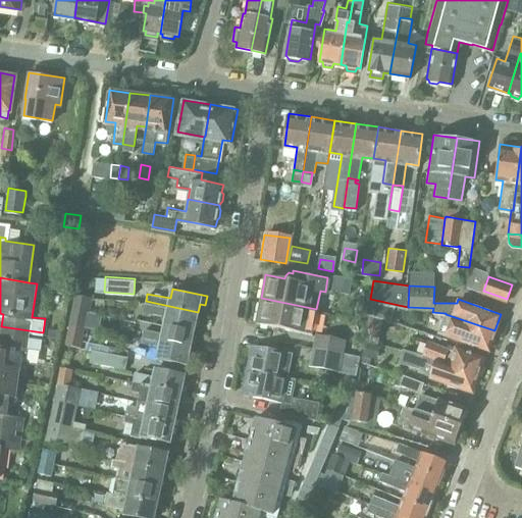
[(75,294),(72,307),(88,310),(91,297),(75,294)]
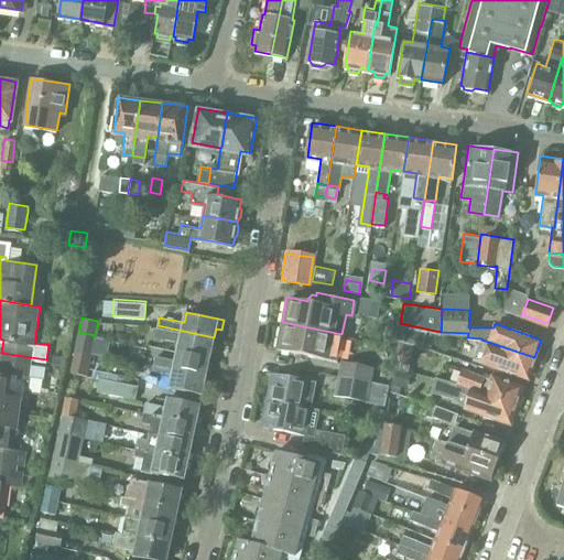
[(337,358),(342,334),(282,322),(277,347),(337,358)]
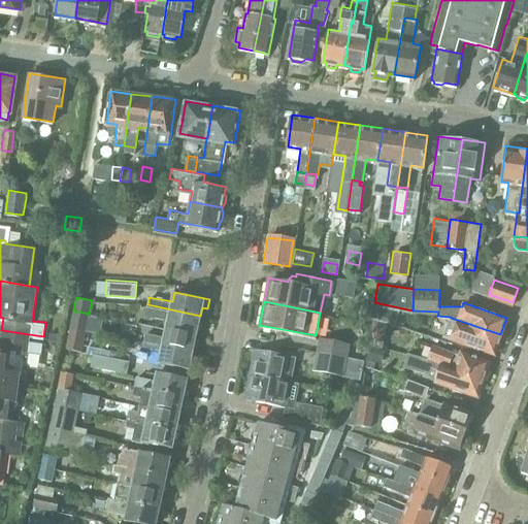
[(413,310),(374,302),(372,317),(387,321),(394,323),(399,308),(413,310)]
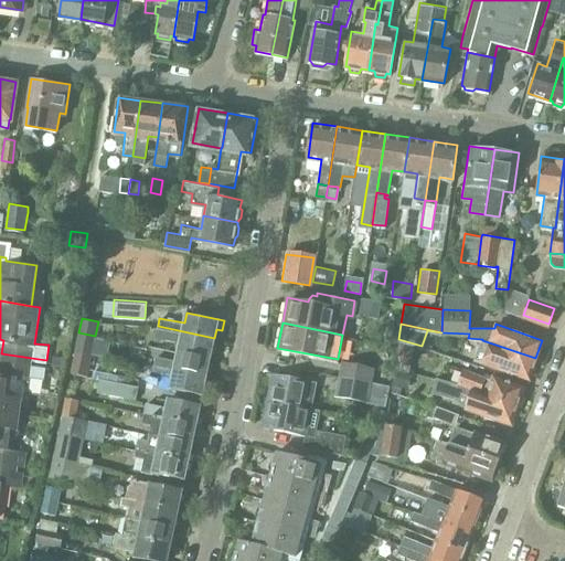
[(214,338),(158,326),(156,335),(180,340),(178,349),(210,356),(214,338)]
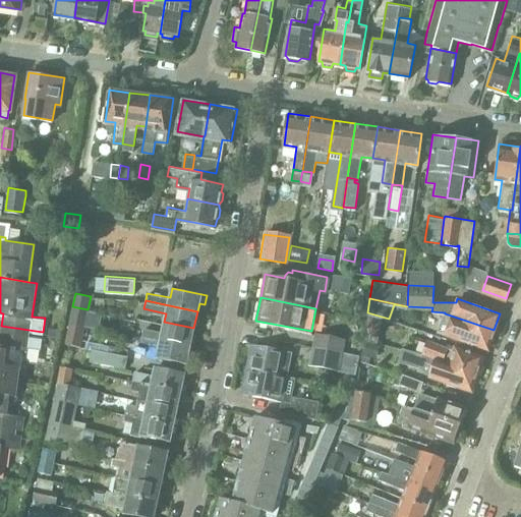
[(72,306),(69,321),(84,324),(88,309),(72,306)]
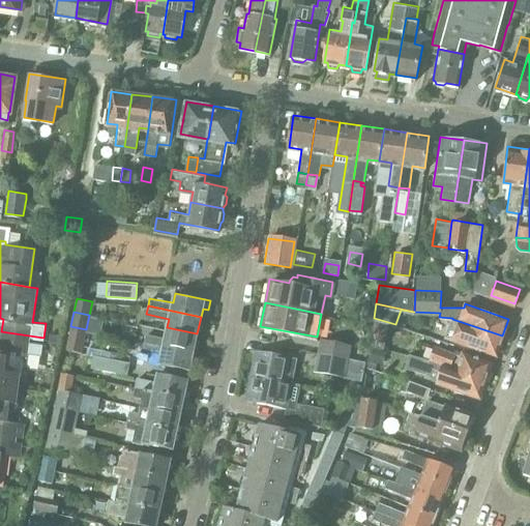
[(388,322),(374,318),(370,344),(383,347),(388,322)]
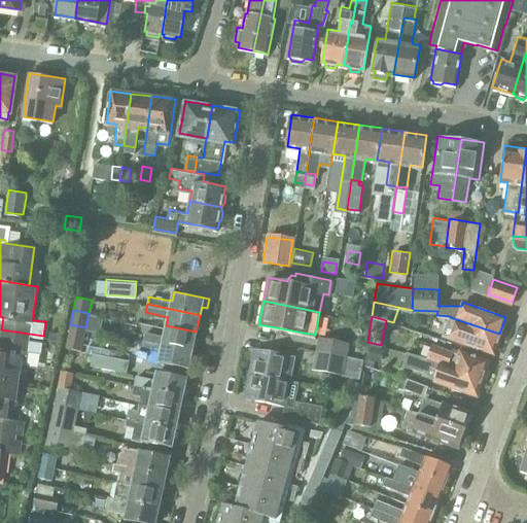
[(493,351),(499,334),(450,317),(444,333),(493,351)]
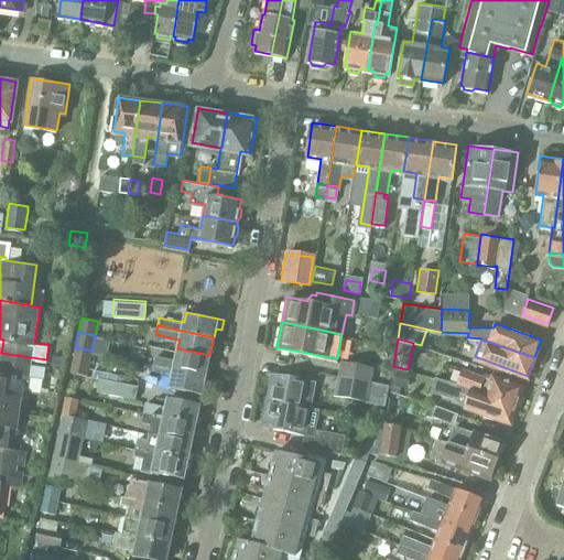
[(75,347),(69,370),(86,374),(91,351),(75,347)]
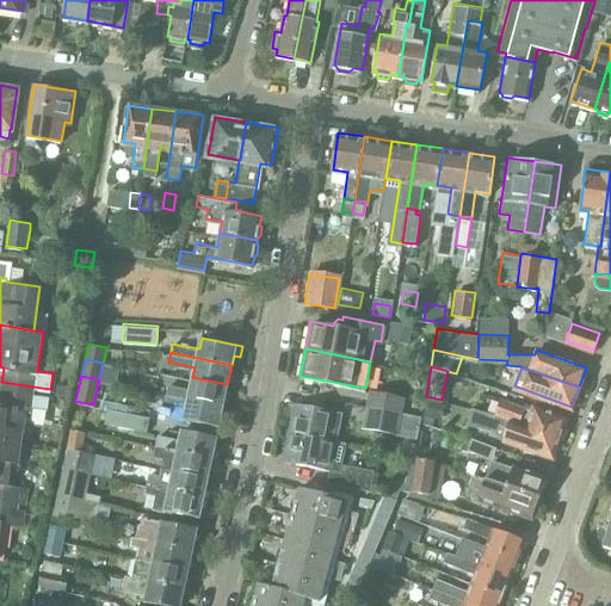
[(227,384),(192,377),(190,388),(168,383),(166,394),(223,404),(227,384)]
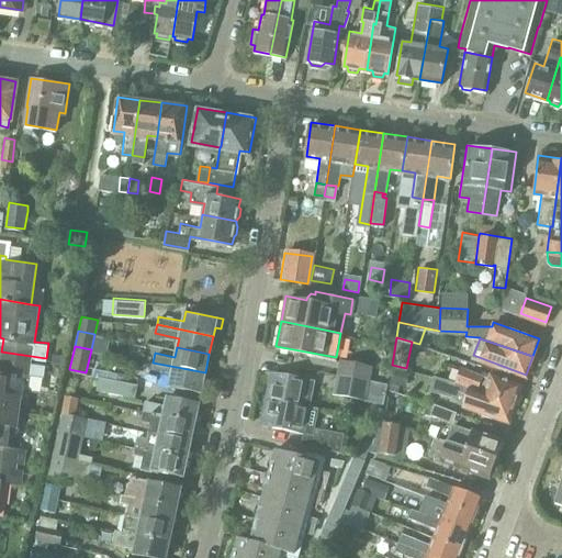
[(0,408),(20,411),(22,395),(25,376),(30,377),(30,372),(44,375),(45,364),(31,361),(1,357),(0,361),(0,408)]
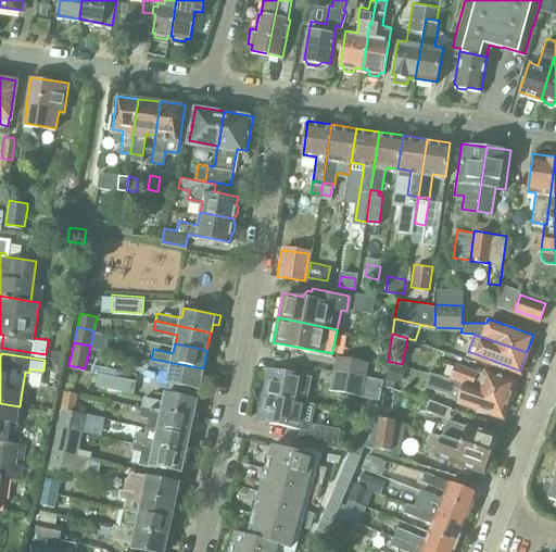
[(336,354),(333,366),(366,373),(368,361),(336,354)]
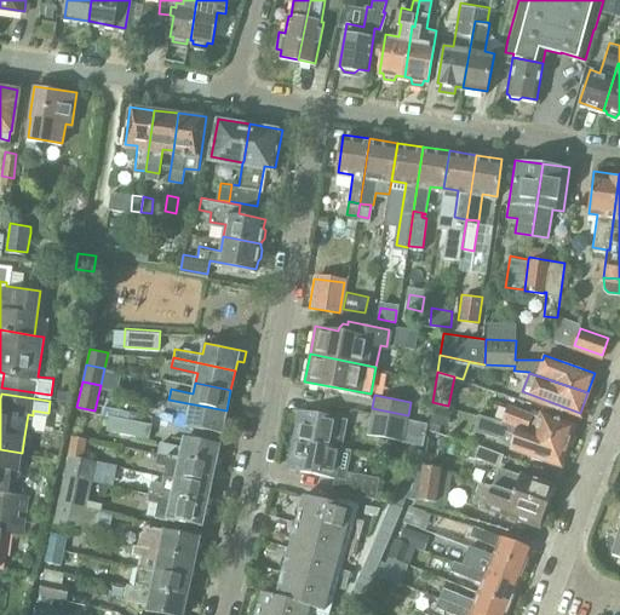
[(227,411),(168,400),(166,409),(177,412),(174,421),(222,431),(227,411)]
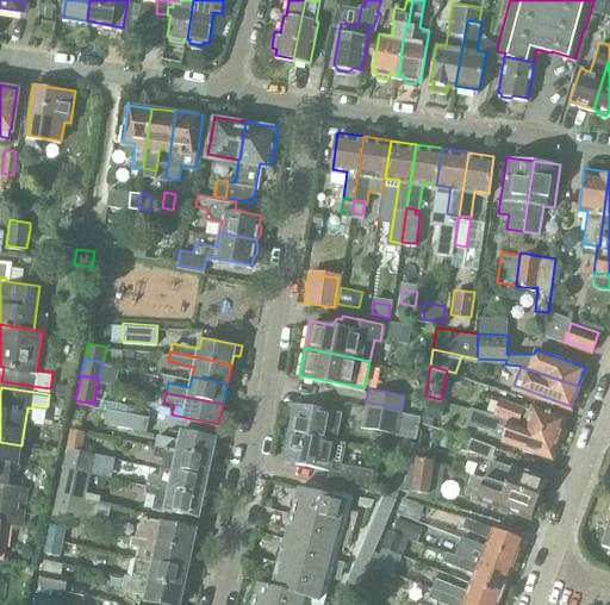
[(495,412),(558,436),(565,417),(531,405),(530,411),(522,409),(522,406),(499,399),(495,412)]
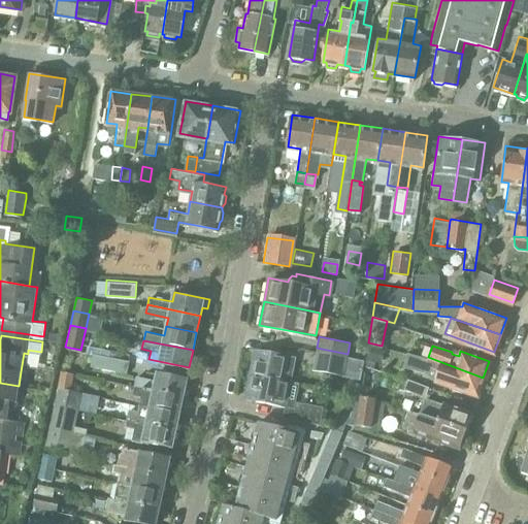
[(348,354),(317,348),(312,368),(343,374),(360,378),(363,358),(348,355),(348,354)]
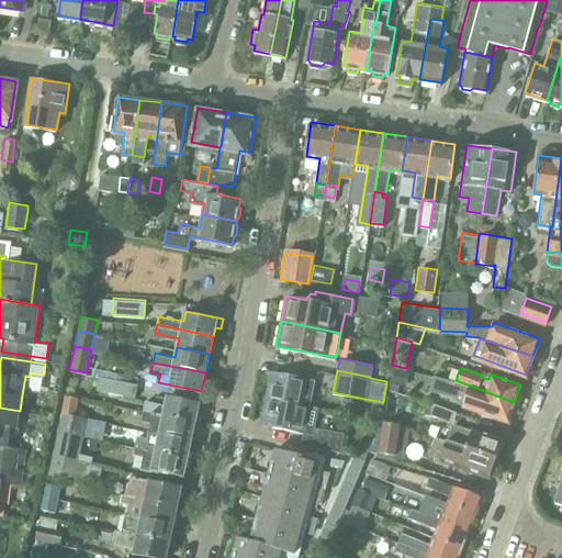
[(271,371),(266,398),(308,405),(313,380),(271,371)]
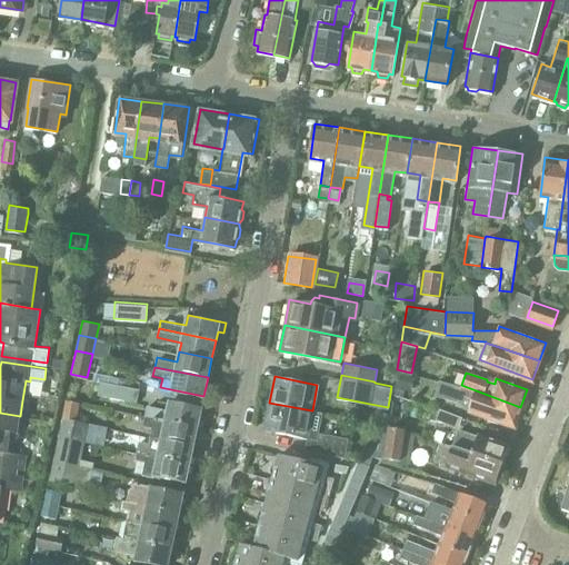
[(99,379),(97,394),(136,402),(139,387),(99,379)]
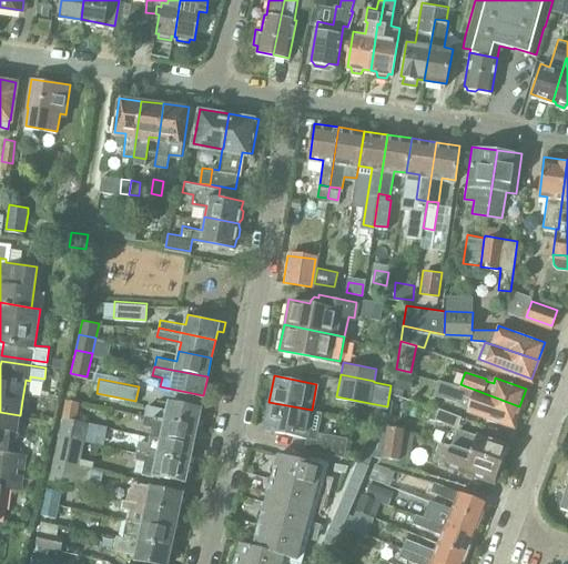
[(457,400),(467,409),(486,415),(486,418),(496,421),(497,419),(514,424),(519,406),(460,384),(438,379),(434,394),(457,400)]
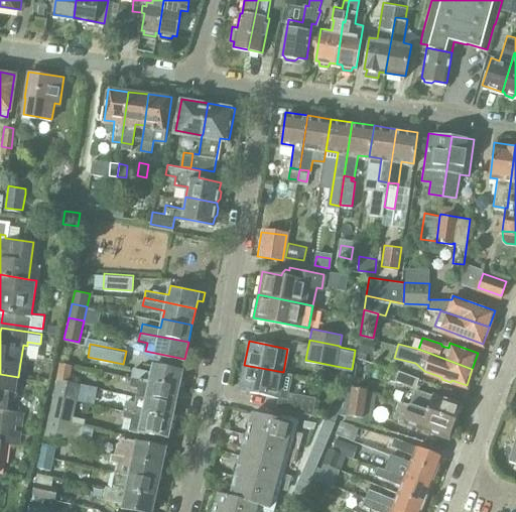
[(59,361),(56,377),(69,380),(72,363),(59,361)]
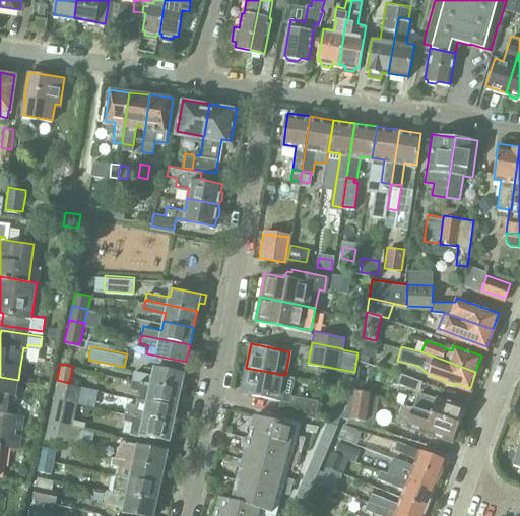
[(133,378),(181,388),(184,371),(154,365),(152,374),(143,372),(144,371),(135,369),(133,378)]
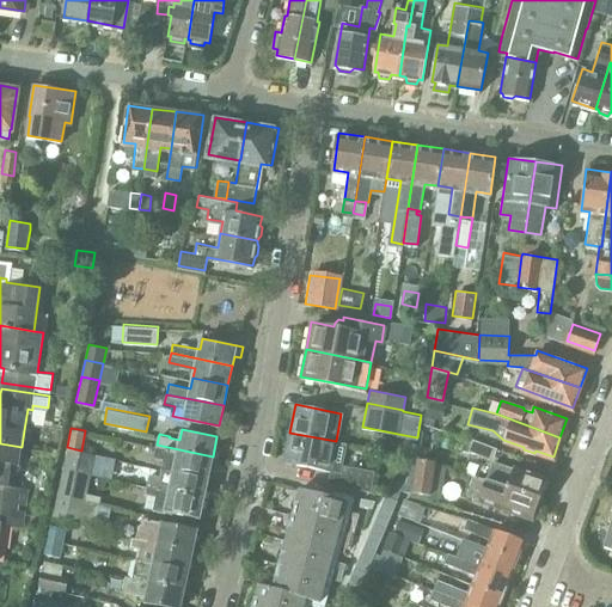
[(346,443),(336,441),(289,433),(285,460),(331,470),(340,471),(341,464),(346,443)]
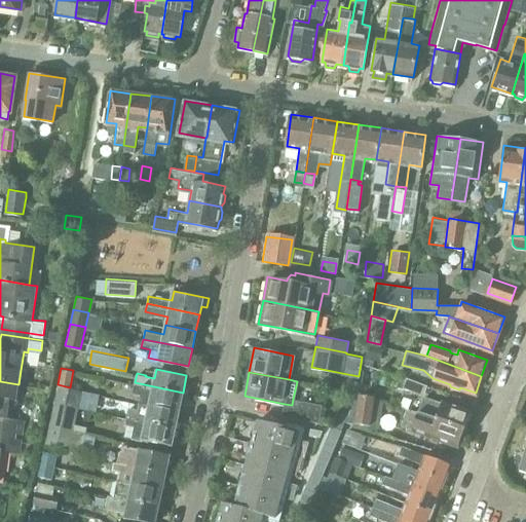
[(406,377),(402,387),(423,395),(426,384),(406,377)]
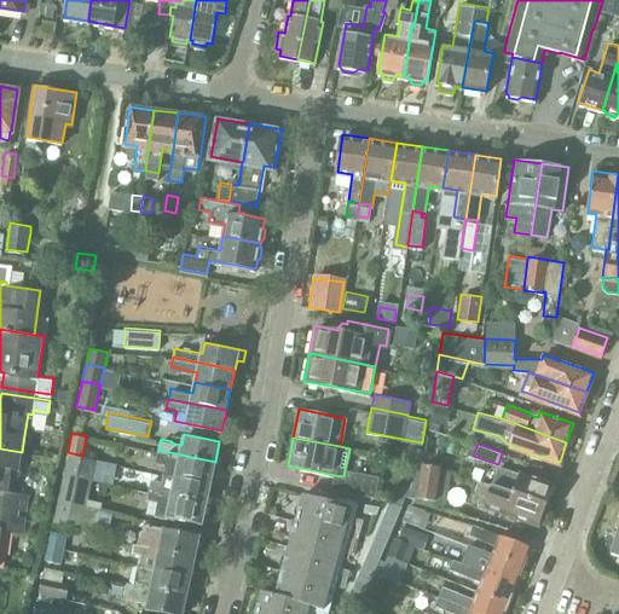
[(22,452),(0,449),(0,504),(27,509),(29,492),(9,490),(11,468),(19,469),(22,452)]
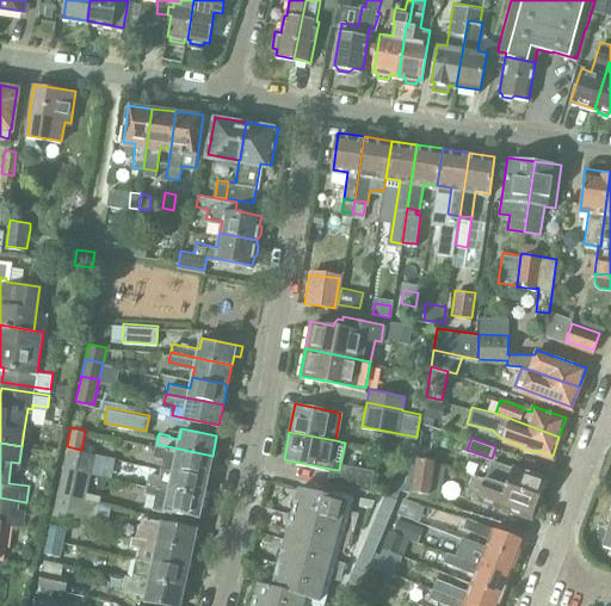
[(213,456),(156,444),(154,455),(164,456),(161,467),(208,476),(213,456)]
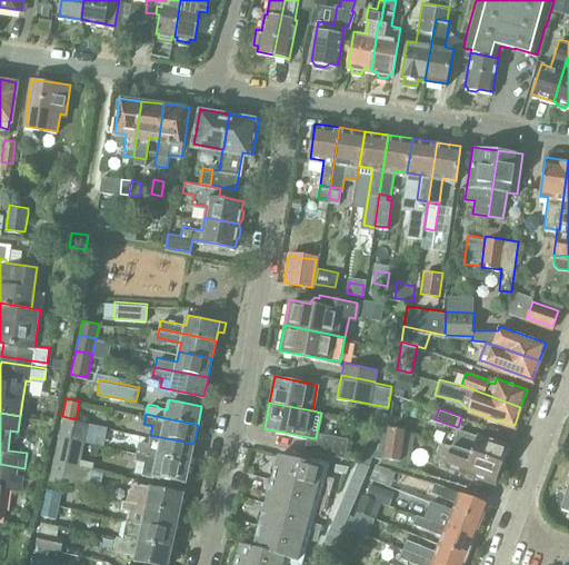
[(59,434),(85,439),(87,430),(107,435),(109,426),(76,419),(62,416),(59,434)]
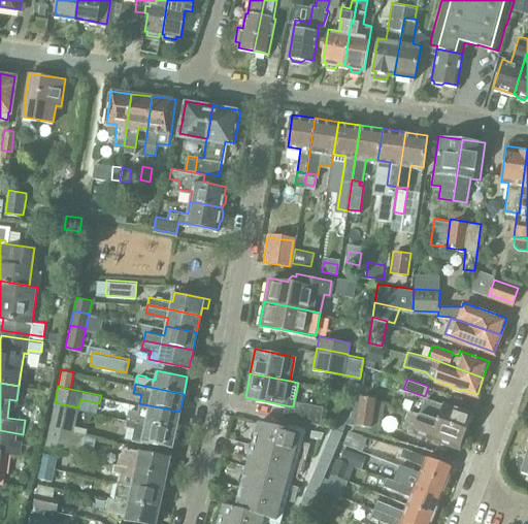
[(354,425),(359,396),(350,394),(343,423),(354,425)]
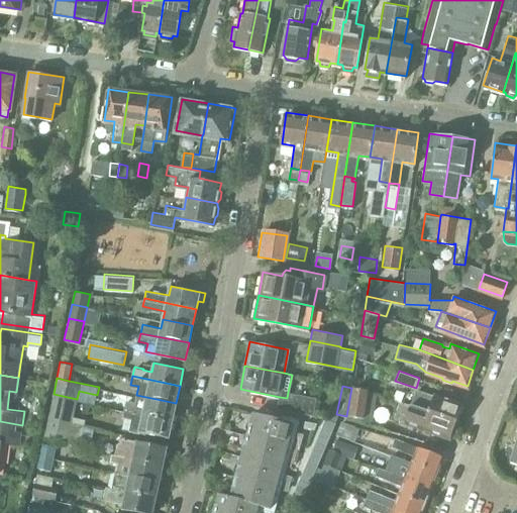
[(368,390),(365,390),(352,388),(348,415),(364,418),(368,390)]
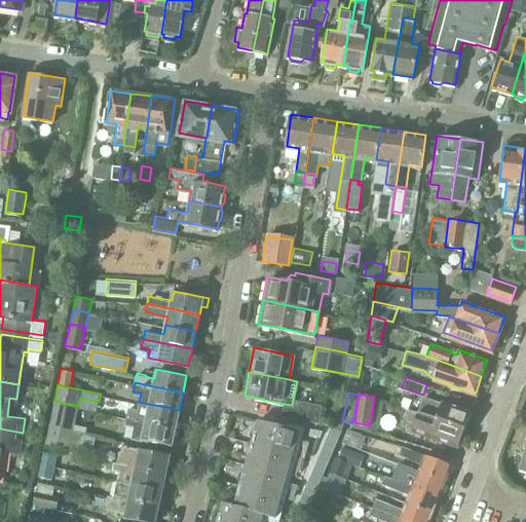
[(408,407),(465,426),(471,411),(442,401),(441,402),(423,396),(421,403),(411,399),(408,407)]
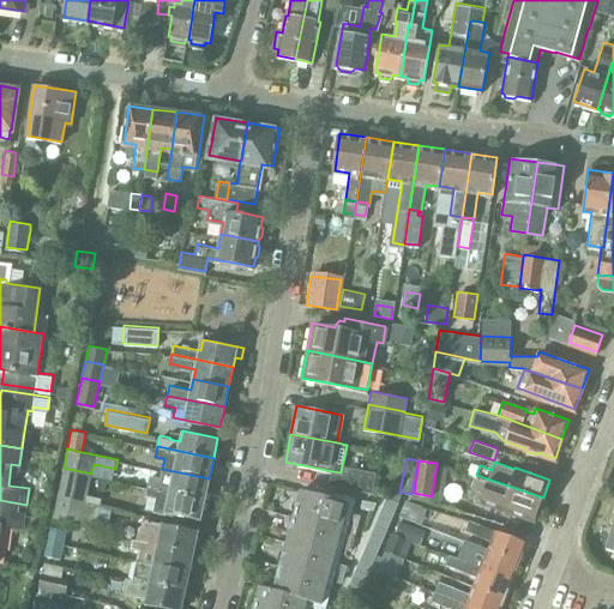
[(329,484),(372,493),(375,472),(342,465),(341,472),(332,471),(329,484)]
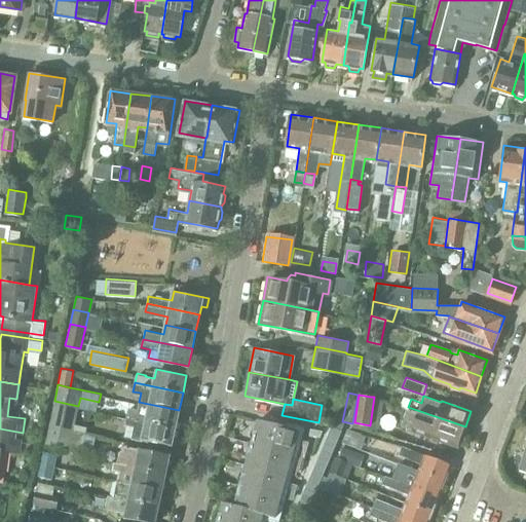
[(78,406),(54,401),(49,422),(85,431),(86,426),(74,423),(78,406)]
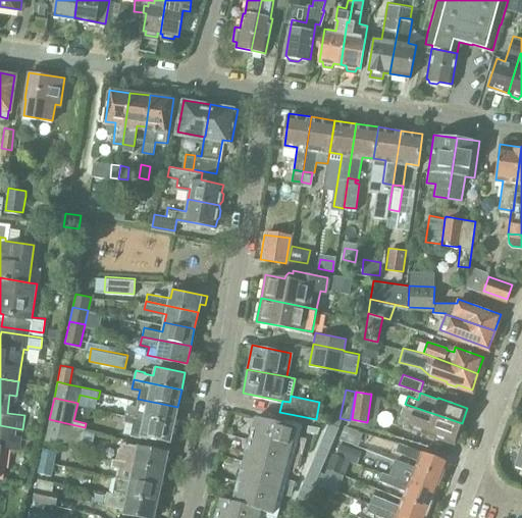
[(177,407),(138,399),(137,405),(127,403),(125,413),(173,423),(177,407)]
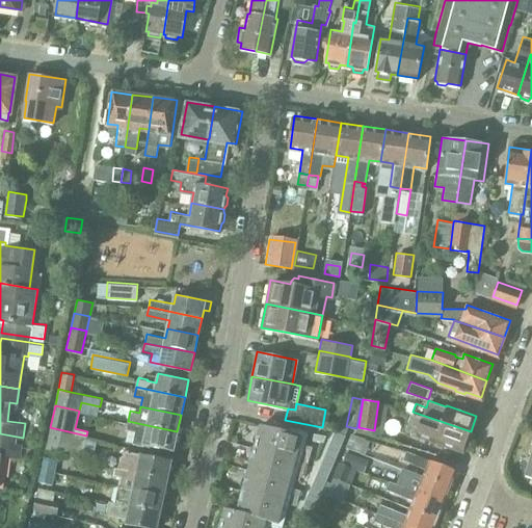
[(463,451),(471,431),(413,412),(406,429),(434,439),(434,440),(463,451)]
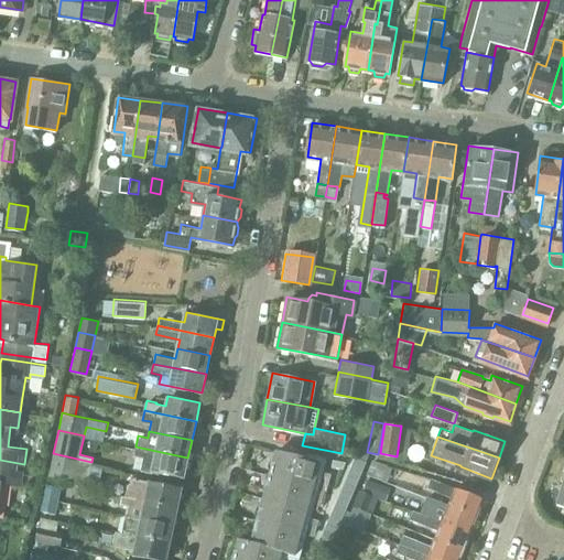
[(184,477),(187,458),(136,447),(134,454),(143,456),(141,469),(152,470),(184,477)]
